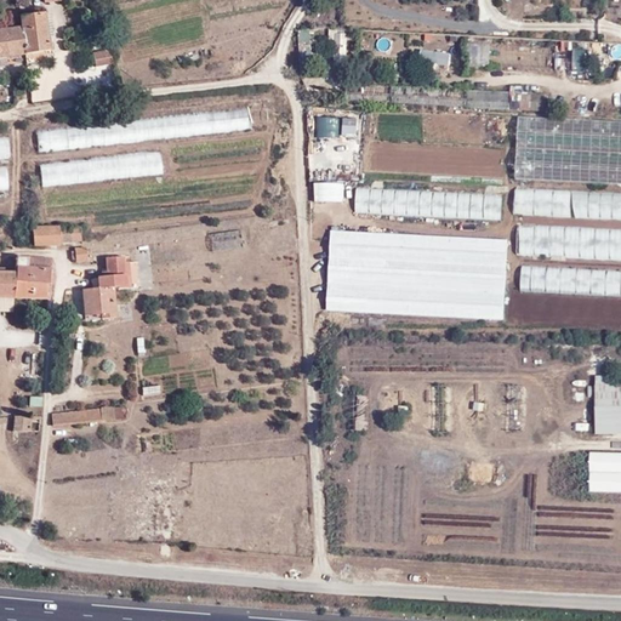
[(26,28),(29,56),(53,52),(49,16),(24,18),(26,28)]
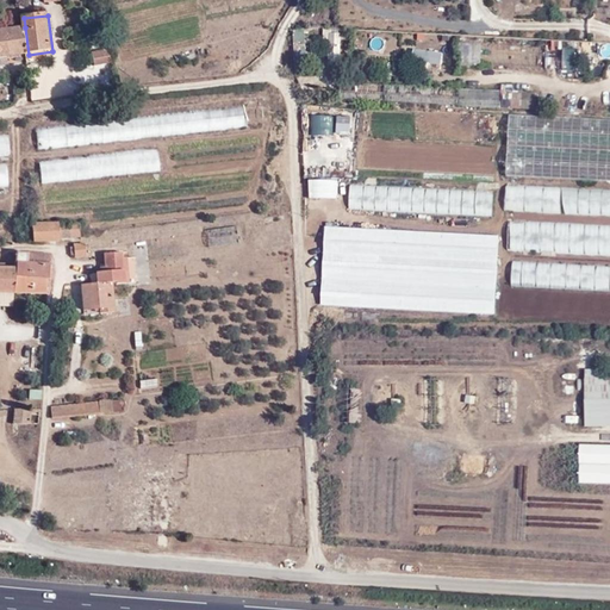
[(0,58),(29,55),(25,27),(0,30),(0,58)]
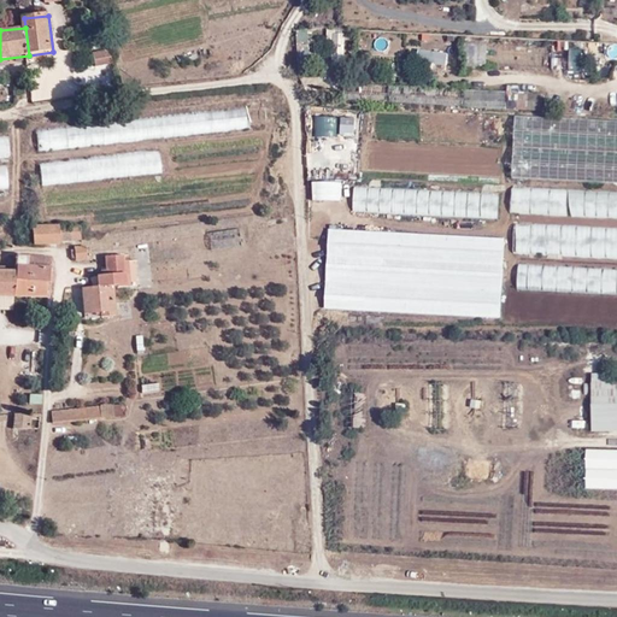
[(331,28),(330,66),(345,66),(345,29),(331,28)]
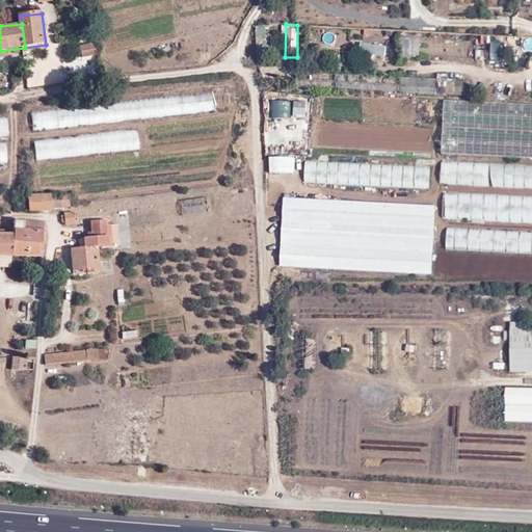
[(264,63),(261,26),(251,30),(257,62),(257,63),(264,63)]
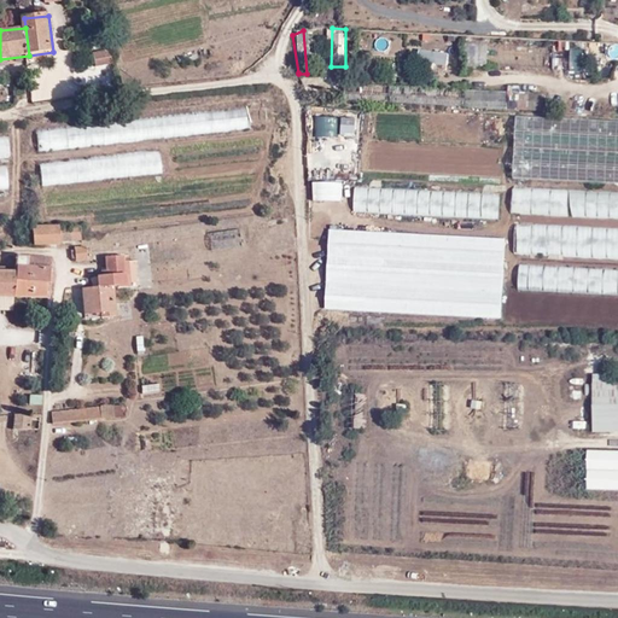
[(582,53),(369,44),(368,69),(582,80),(582,53)]
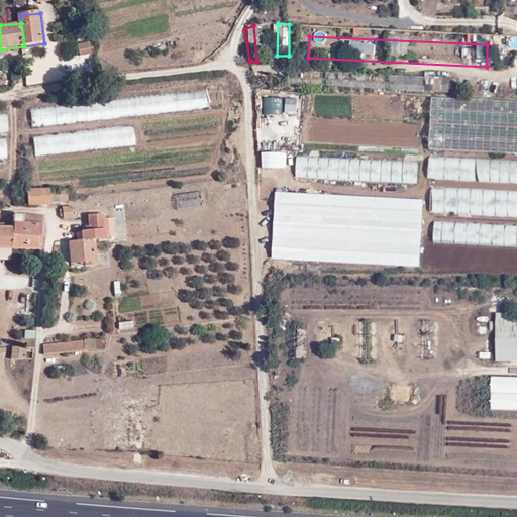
[(80,43),(80,46),(81,55),(96,54),(95,42),(80,43)]
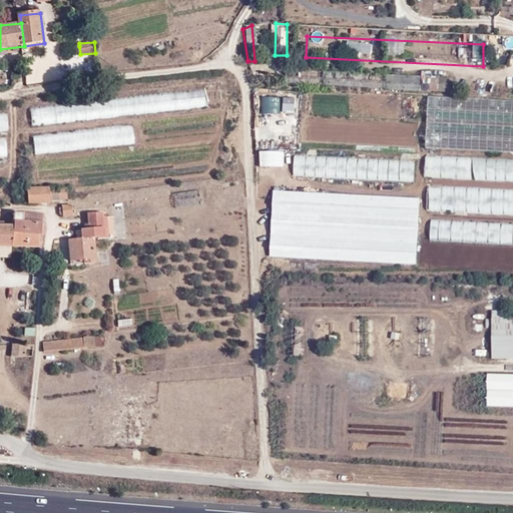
[(80,54),(79,46),(65,47),(67,70),(96,67),(95,53),(80,54)]
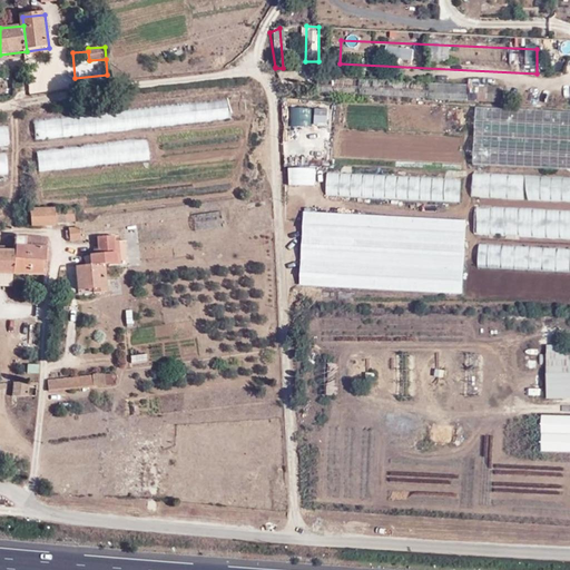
[(316,81),(315,97),(429,104),(429,88),(316,81)]
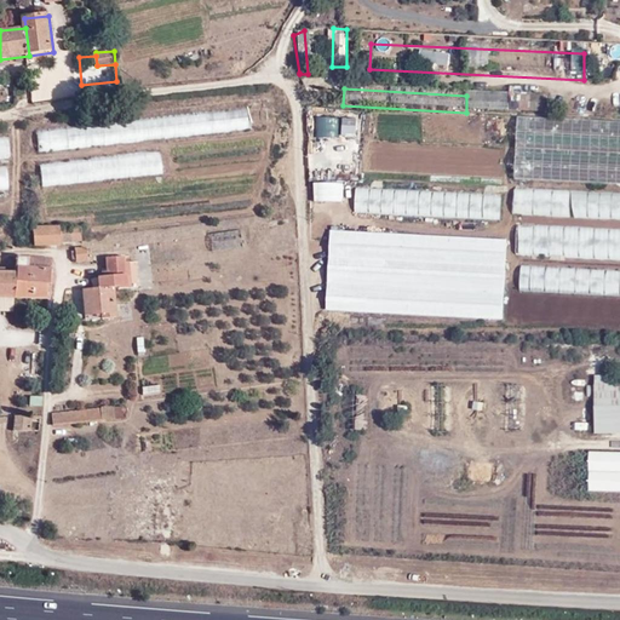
[(541,99),(520,97),(518,113),(541,114),(541,99)]
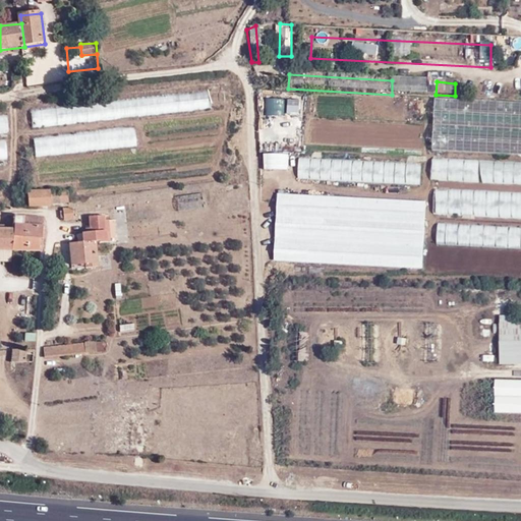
[(223,89),(31,111),(33,128),(226,107),(223,89)]
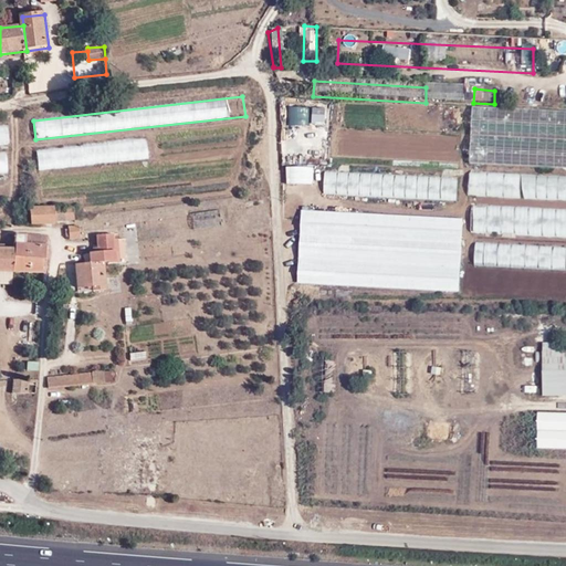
[(565,118),(468,115),(464,168),(565,173),(565,118)]
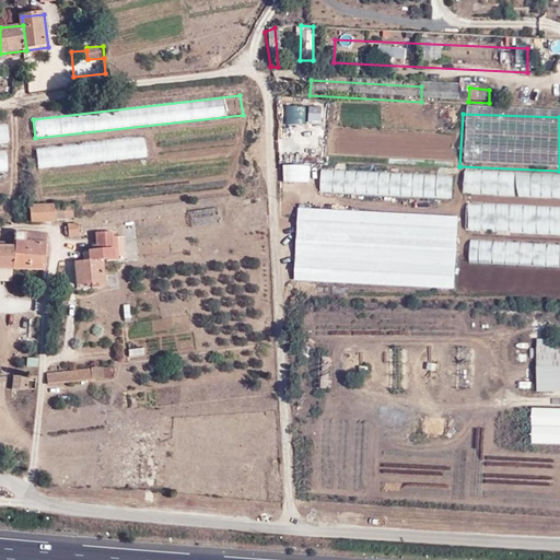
[(7,123),(0,123),(0,144),(10,143),(7,123)]
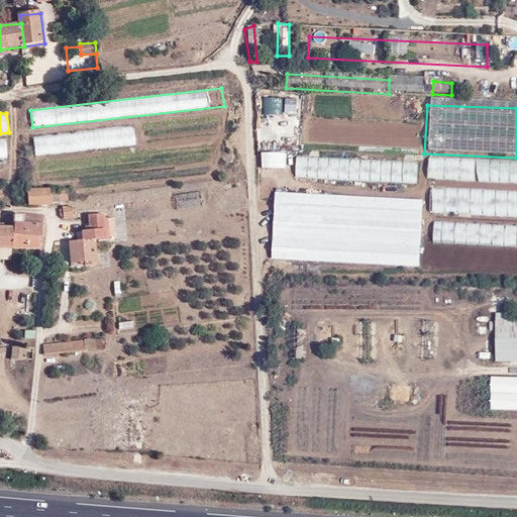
[(134,125),(32,137),(35,156),(137,145),(134,125)]
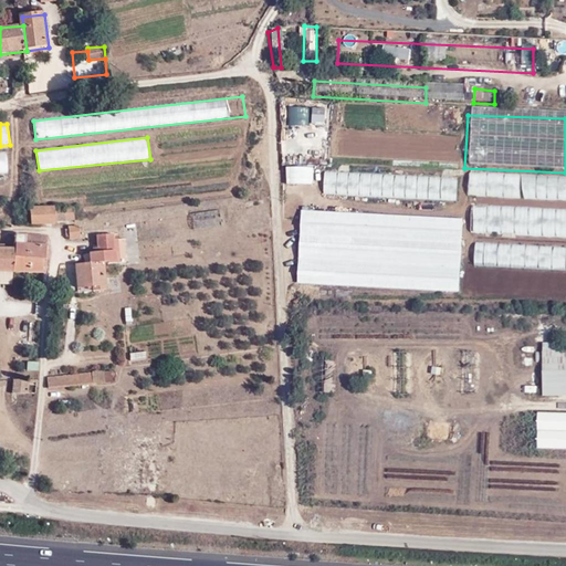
[(458,178),(323,173),(322,194),(457,199),(458,178)]
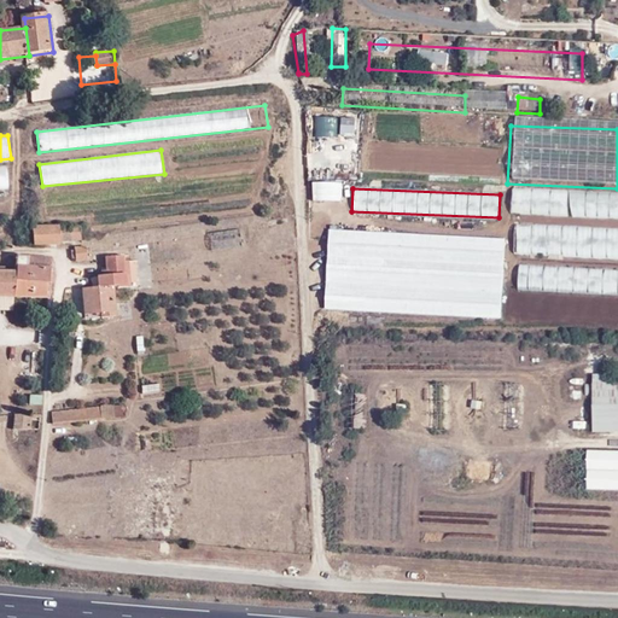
[(617,198),(512,194),(511,219),(617,223),(617,198)]
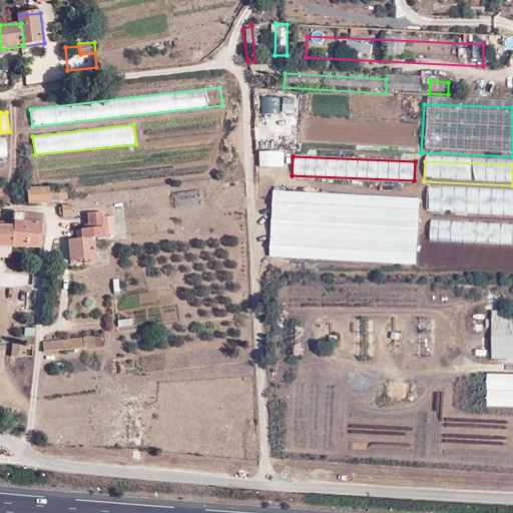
[(52,183),(51,183),(53,196),(73,194),(71,182),(52,183)]
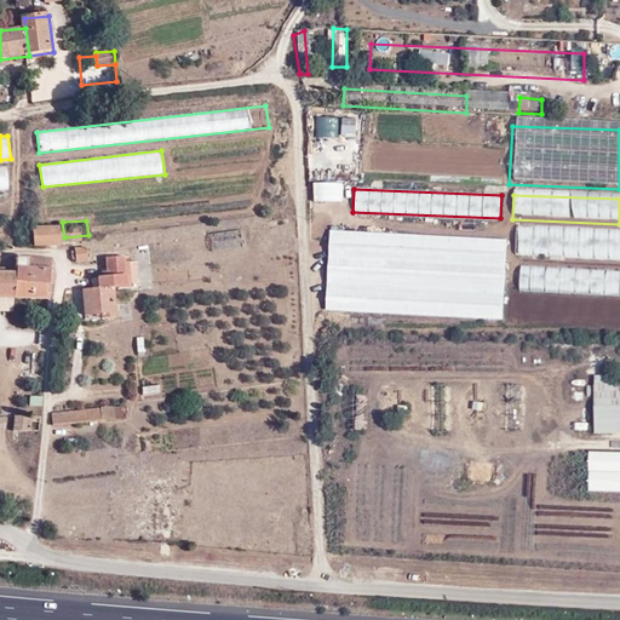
[(38,224),(40,244),(64,241),(64,237),(62,222),(38,224)]
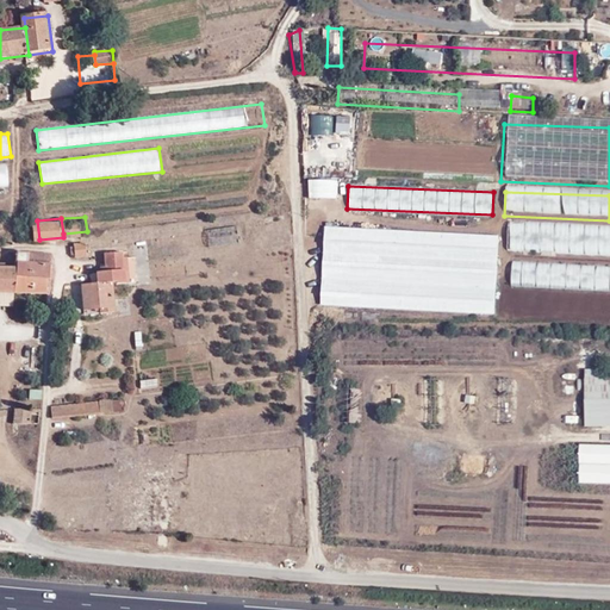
[(328,224),(323,281),(495,286),(498,235),(328,224)]
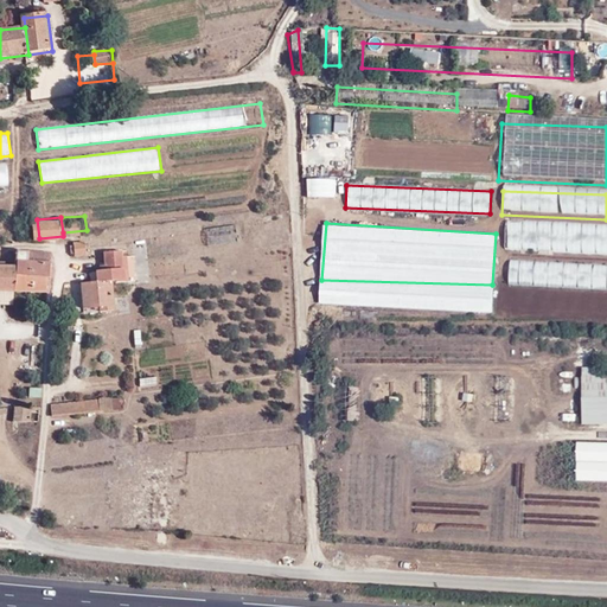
[(606,231),(506,227),(505,256),(606,261),(606,231)]
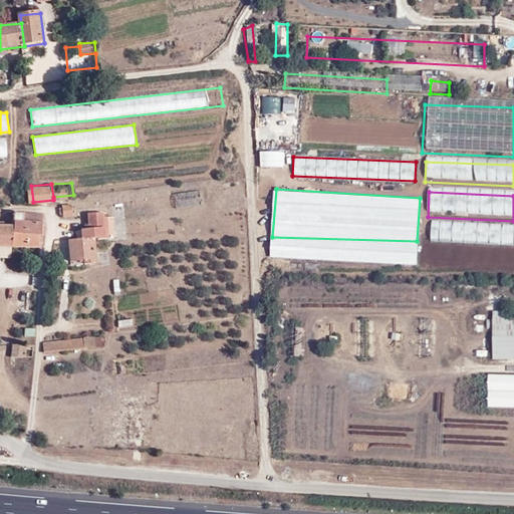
[(75,205),(66,204),(65,212),(74,214),(75,205)]
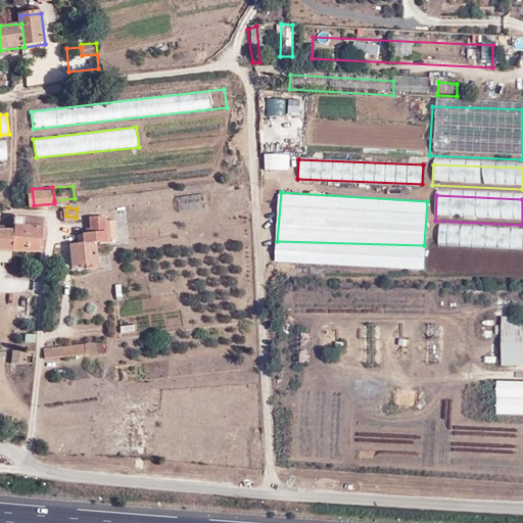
[(47,218),(17,215),(17,229),(16,250),(45,250),(47,218)]
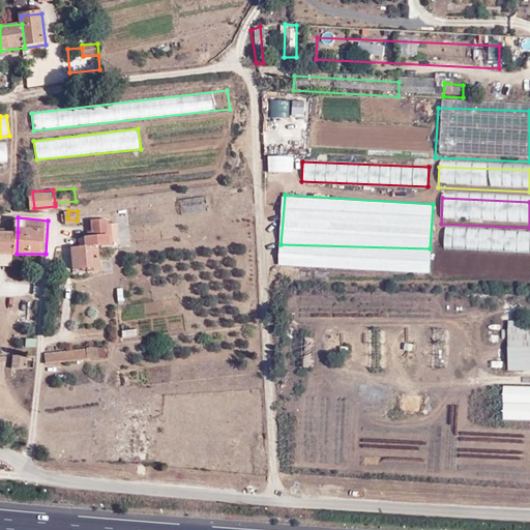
[(0,253),(17,254),(18,232),(0,231),(0,253)]
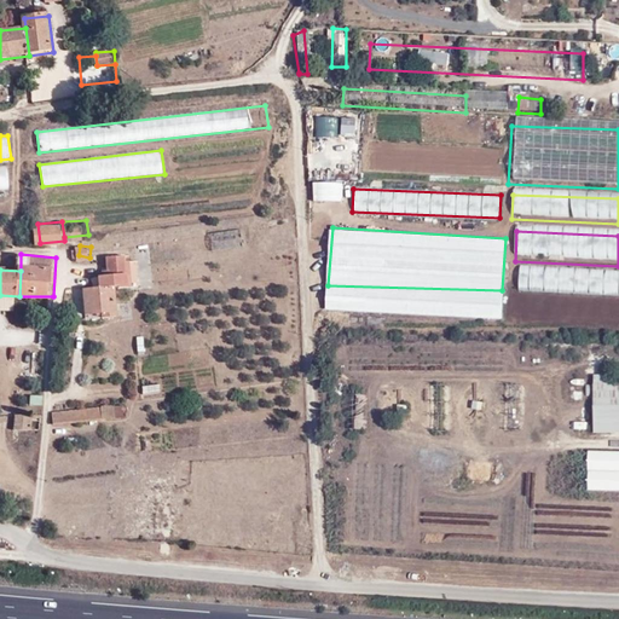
[(618,301),(618,276),(520,271),(519,298),(618,301)]
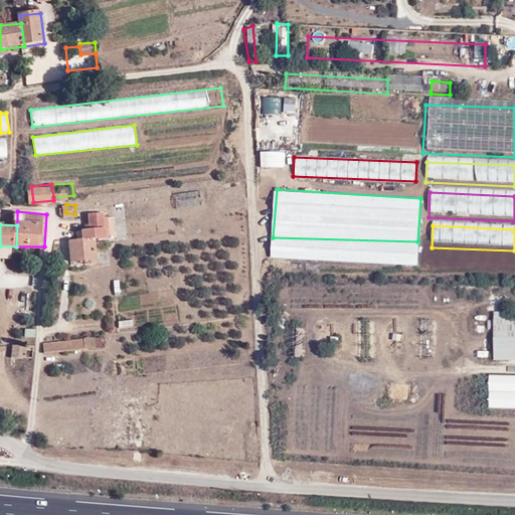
[(104,235),(103,228),(86,228),(87,238),(74,239),(75,258),(90,258),(90,262),(100,263),(100,235),(104,235)]
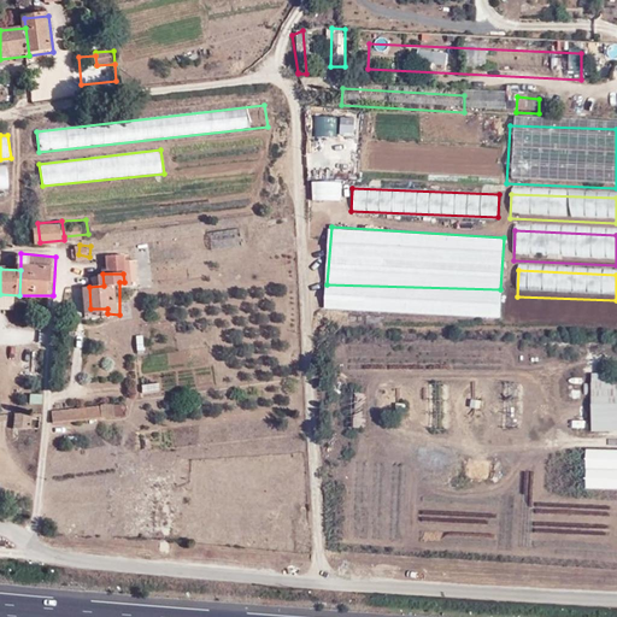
[(500,289),(327,285),(324,306),(498,317),(500,289)]
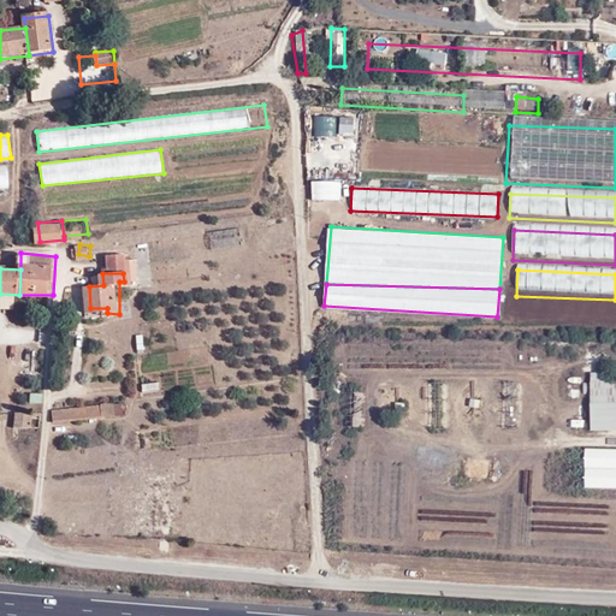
[(615,430),(615,381),(591,383),(591,431),(615,430)]
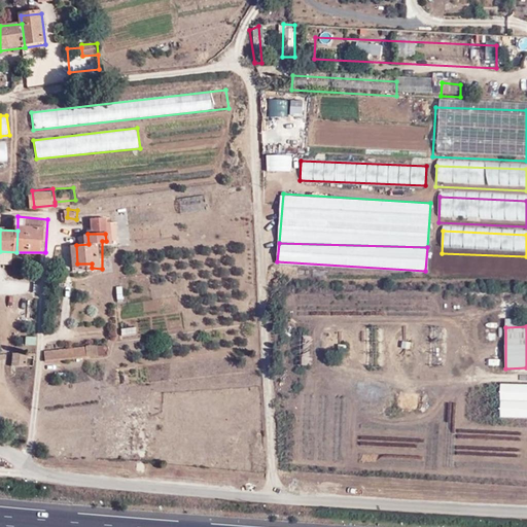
[(105,345),(85,347),(85,356),(105,355),(105,345)]
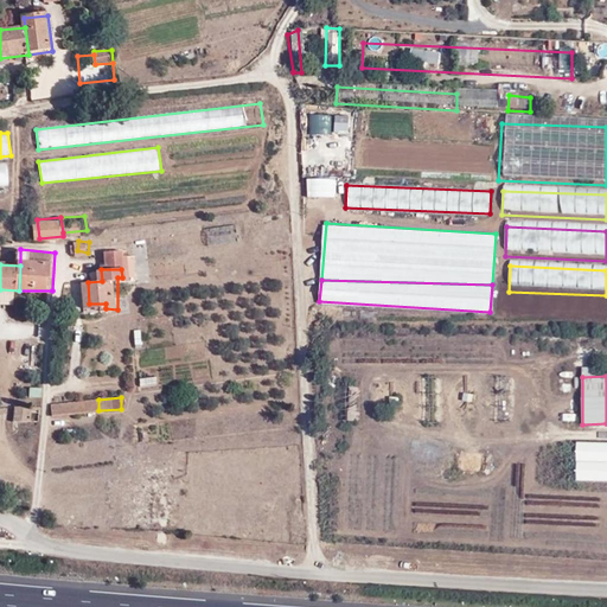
[(98,410),(98,400),(50,404),(51,415),(98,410)]
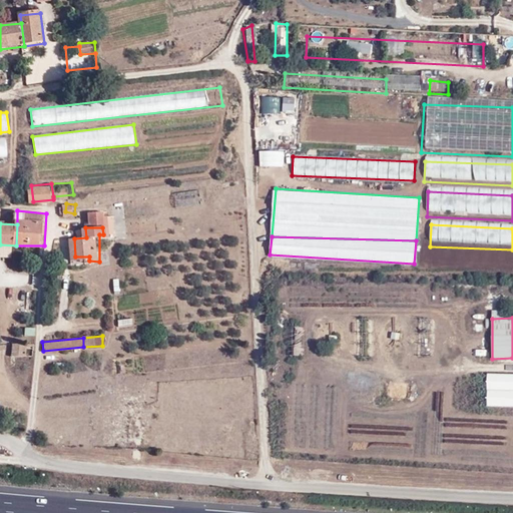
[(33,357),(34,345),(12,344),(11,357),(33,357)]
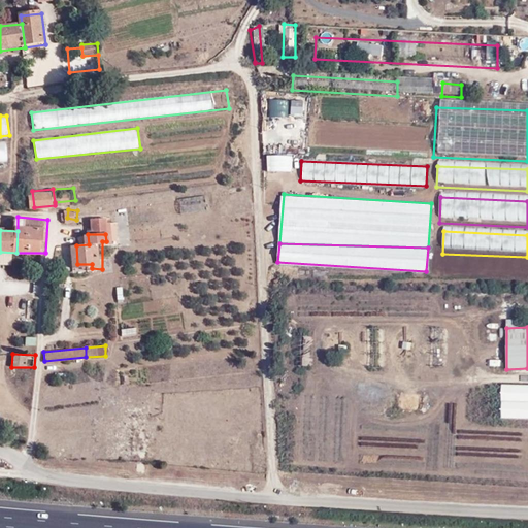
[(527,389),(504,389),(504,410),(527,409),(527,389)]
